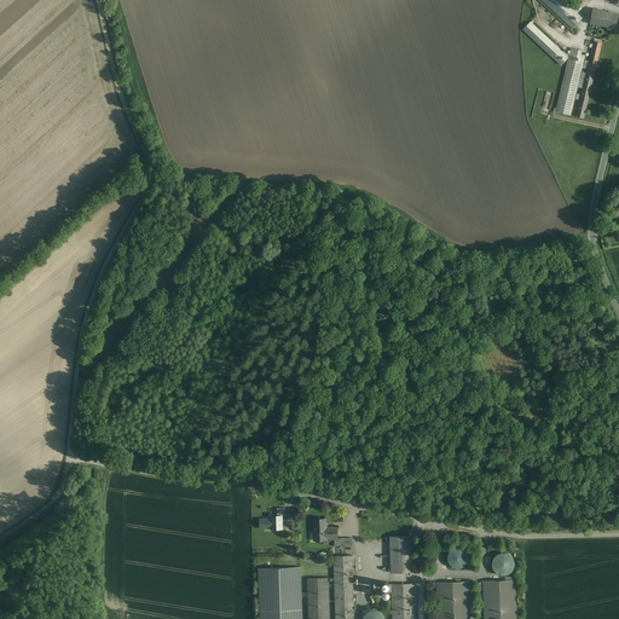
[(567,0),(542,0),(573,29),(584,17),(567,0)]
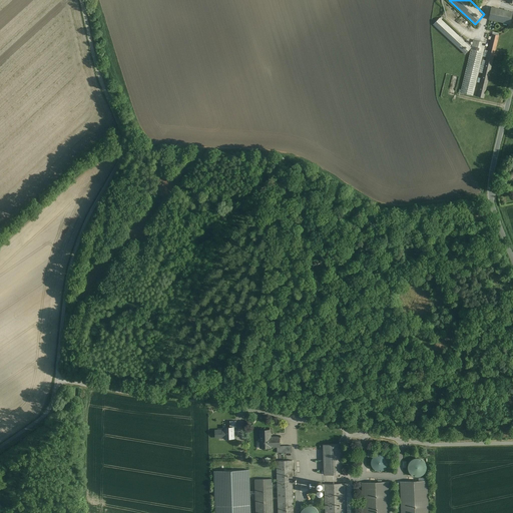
[(512,12),(492,7),(489,19),(510,24),(512,12)]
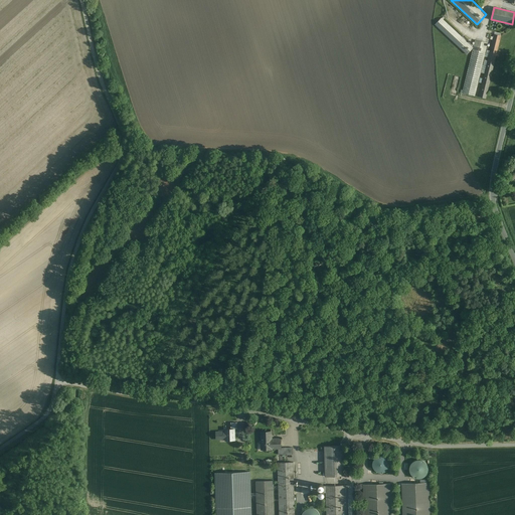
[(441,18),(436,24),(467,54),(473,48),(441,18)]
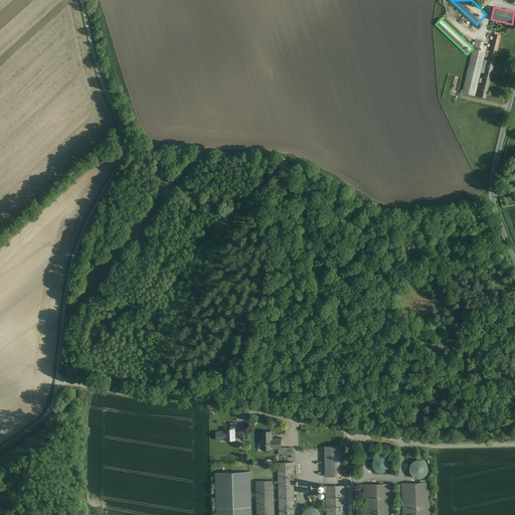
[(500,36),(494,34),(479,97),(485,99),(500,36)]
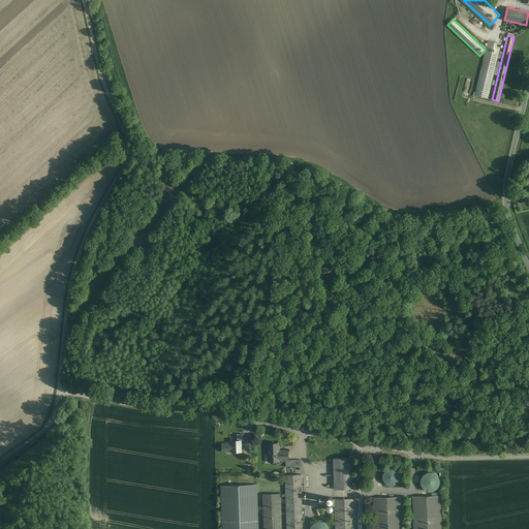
[(500,44),(489,41),(475,95),(487,98),(500,44)]
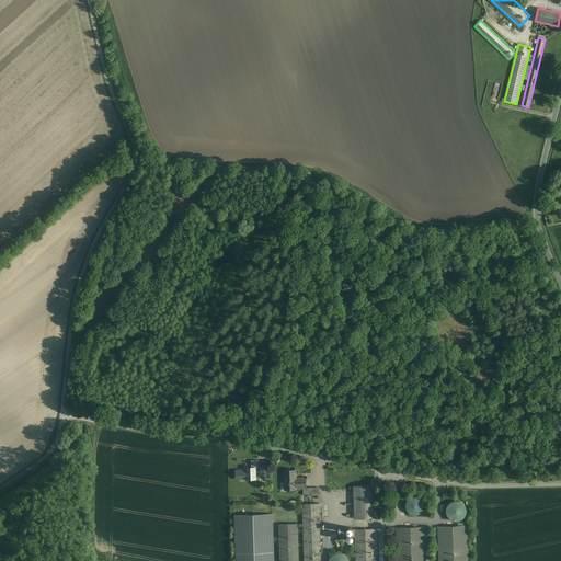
[(251,468),(245,468),(245,470),(236,470),(236,474),(236,479),(241,479),(247,479),(247,480),(255,479),(255,468),(251,468)]
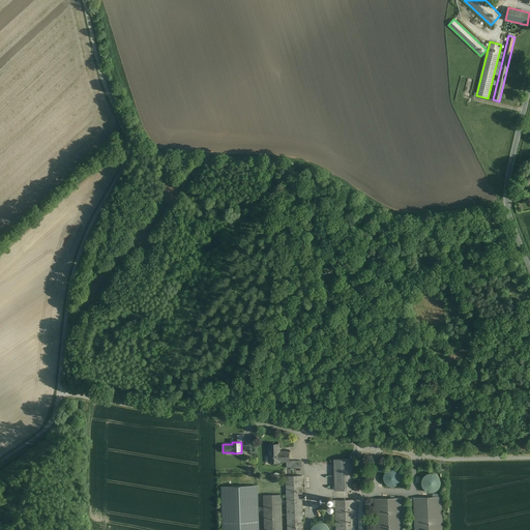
[(280,444),(268,444),(269,463),(286,462),(286,461),(289,461),(289,451),(280,451),(280,444)]
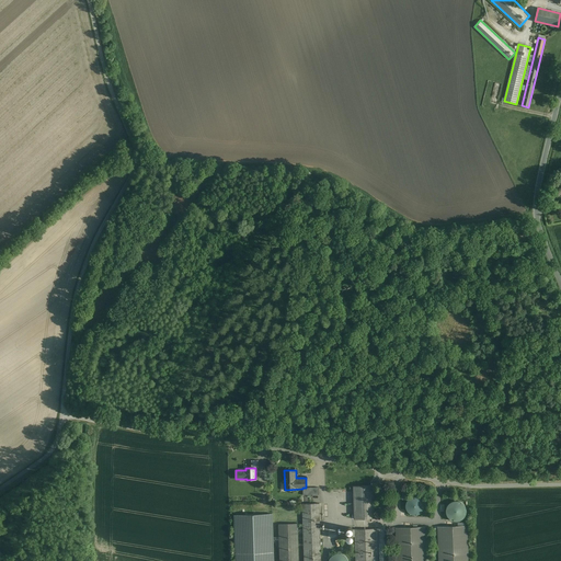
[(374,485),(353,487),(354,519),(375,518),(374,485)]
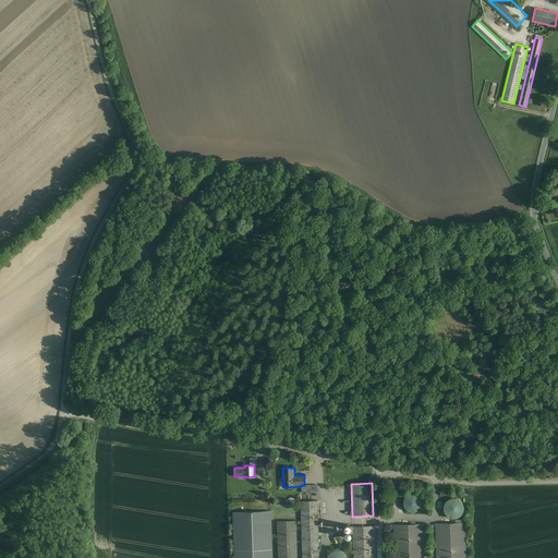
[(404,498),(404,500),(403,502),(403,504),(404,506),(404,508),(405,509),(408,510),(409,511),(411,512),(412,512),(414,512),(416,511),(417,511),(420,509),(421,508),(422,506),(422,505),(422,502),(422,500),(421,499),(420,497),(419,496),(416,495),(414,494),(413,494),(411,494),(409,495),(408,496),(405,497),(404,498)]
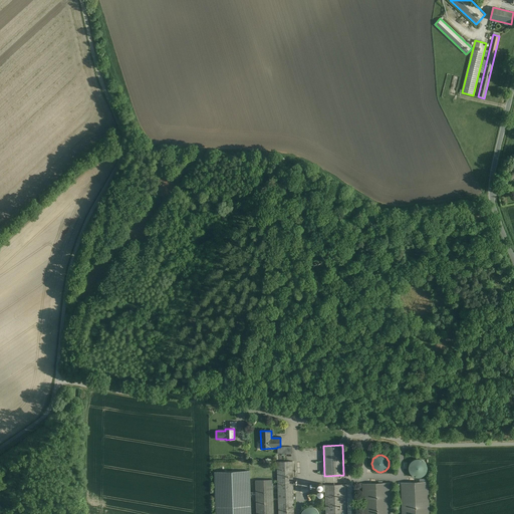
[(411,462),(410,464),(410,465),(409,467),(409,469),(409,471),(410,472),(411,474),(412,475),(413,476),(415,477),(417,478),(418,478),(420,478),(422,477),(423,476),(425,475),(426,474),(427,472),(427,471),(428,469),(428,467),(427,465),(426,464),(425,462),(424,461),(423,460),(421,460),(419,459),(417,459),(416,460),(414,460),(413,461),(411,462)]
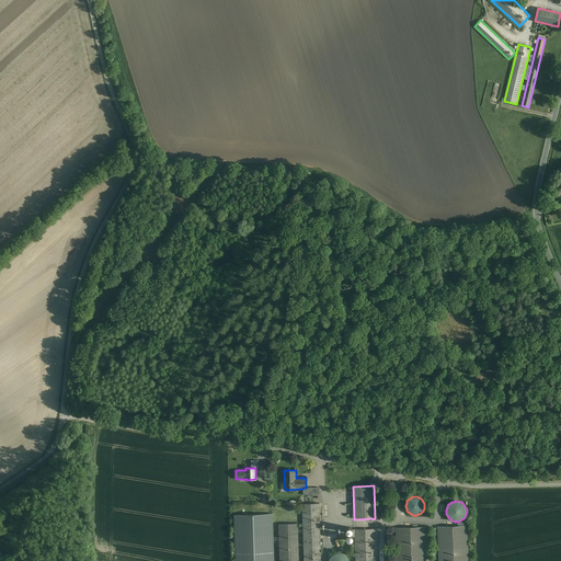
[(321,560),(320,503),(302,504),(304,560),(321,560)]
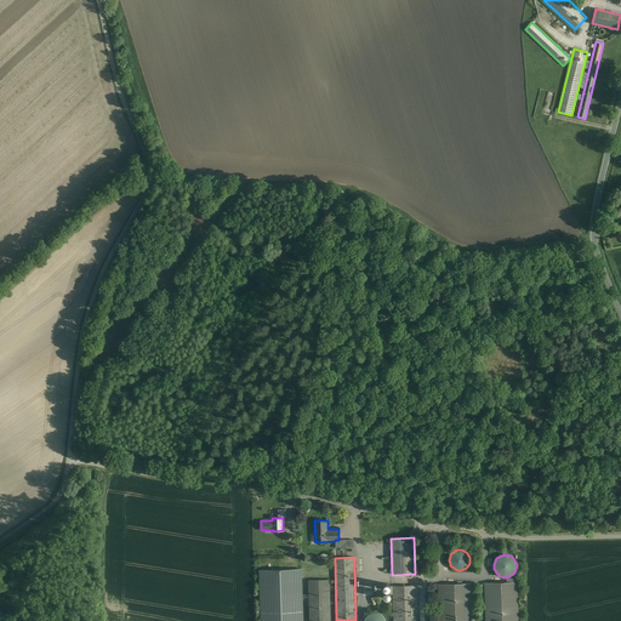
[(303,620),(302,570),(260,571),(260,620),(303,620)]
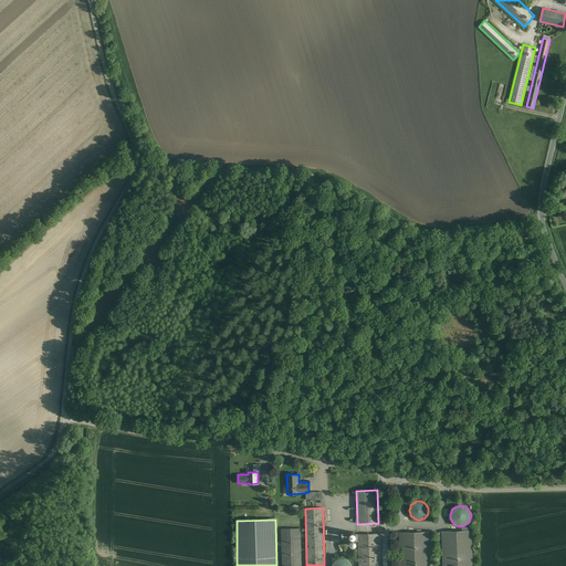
[(301,565),(300,528),(281,528),(282,565),(301,565)]
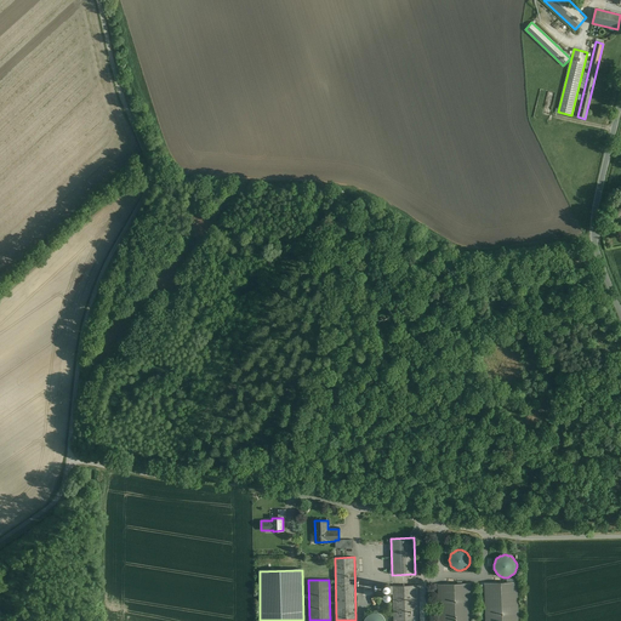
[(517,620),(517,582),(485,584),(485,620),(517,620)]
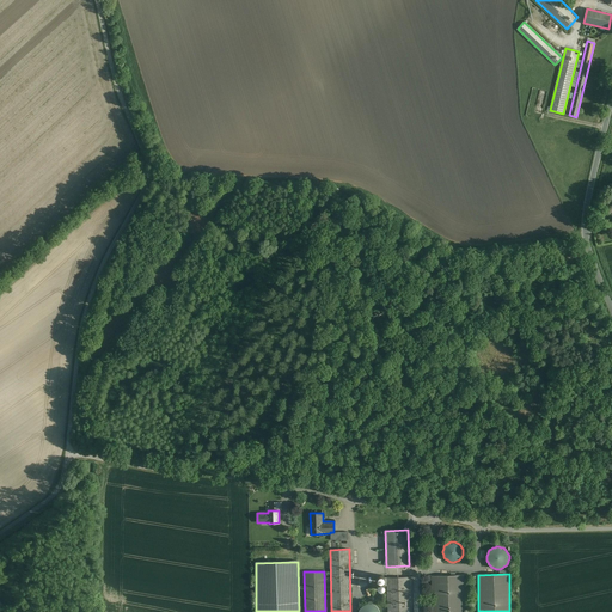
[(464,611),(464,575),(433,576),(433,611),(464,611)]
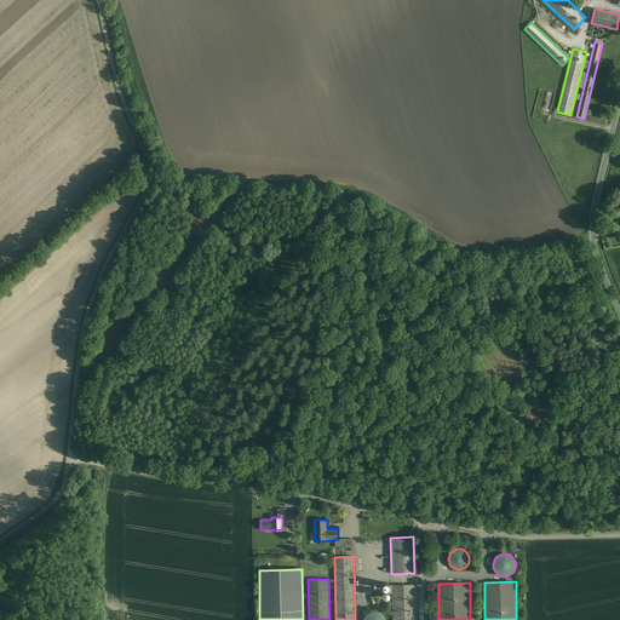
[(415,619),(414,585),(392,585),(392,619),(415,619)]
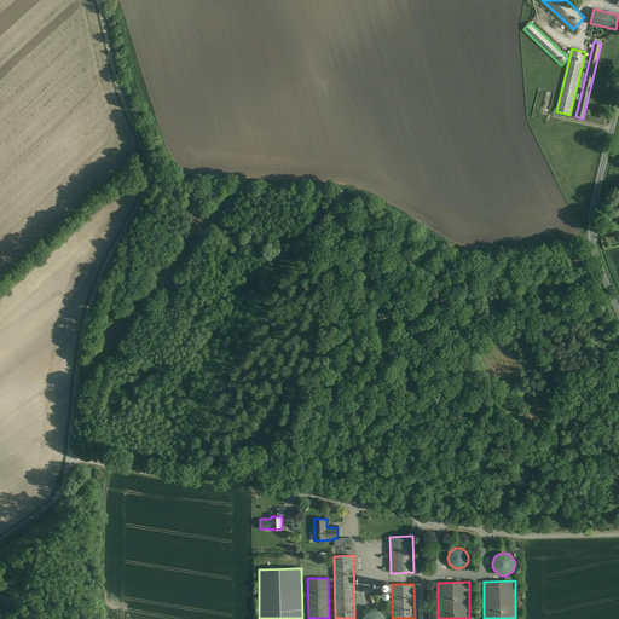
All buildings are outlined.
